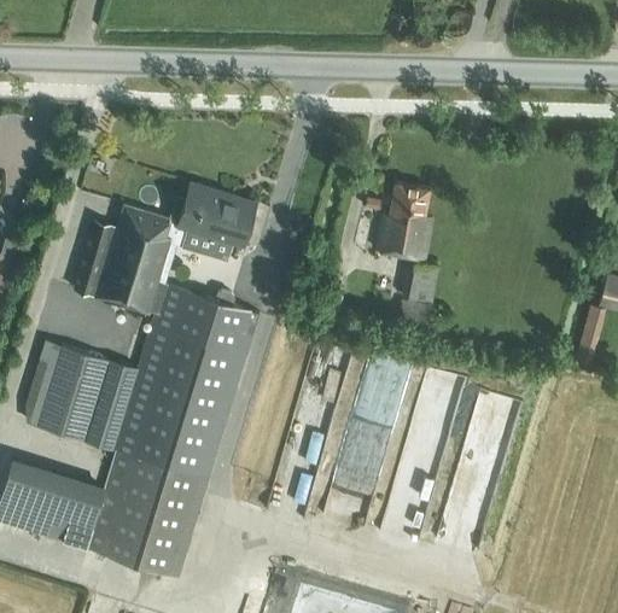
[(425,219),(430,191),(395,185),(389,217),(382,216),(375,252),(418,261),(417,266),(408,263),(402,298),(431,303),(438,269),(423,266),(423,261),(424,262),(432,220),(425,219)]
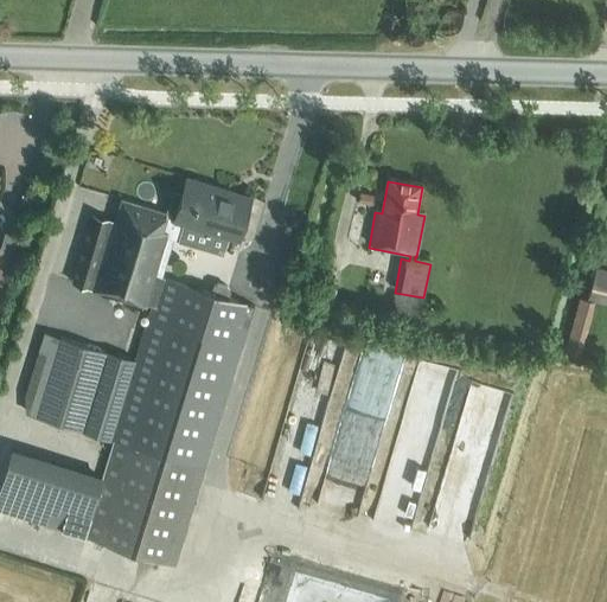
[(238,243),(250,202),(186,183),(176,219),(121,204),(115,226),(112,225),(107,241),(88,235),(74,287),(152,311),(135,364),(61,341),(36,421),(134,450),(104,546),(174,568),(254,309),(155,280),(168,241),(183,245),(189,228),(238,243)]
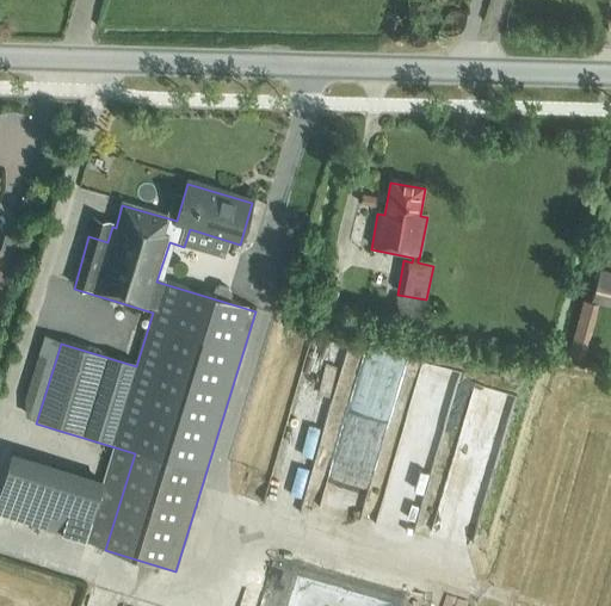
[(363,197),(360,208),(375,210),(376,199),(363,197)]
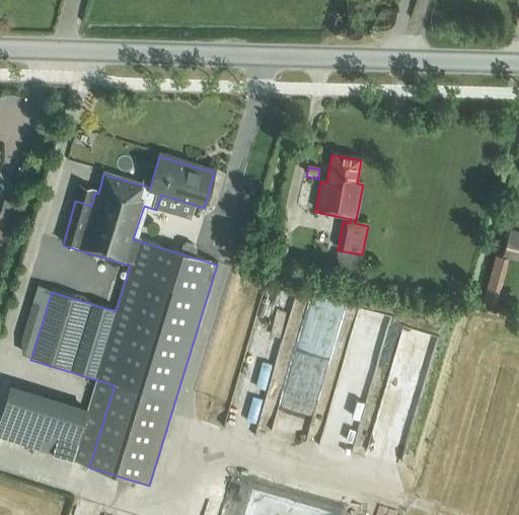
[(518,263),(518,234),(510,232),(503,260),(518,263)]
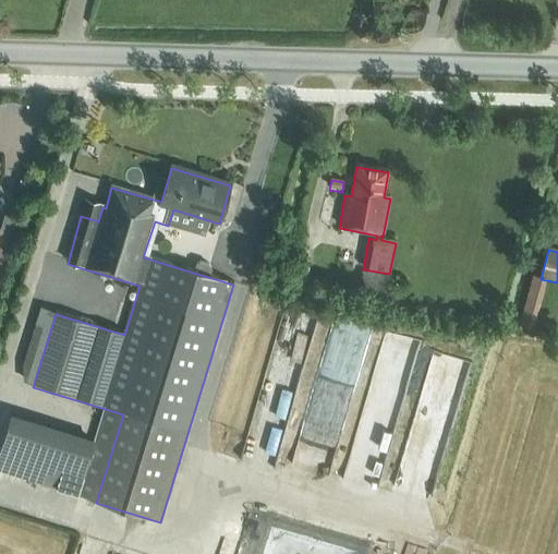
[(389,277),(362,273),(359,291),(385,297),(389,277)]
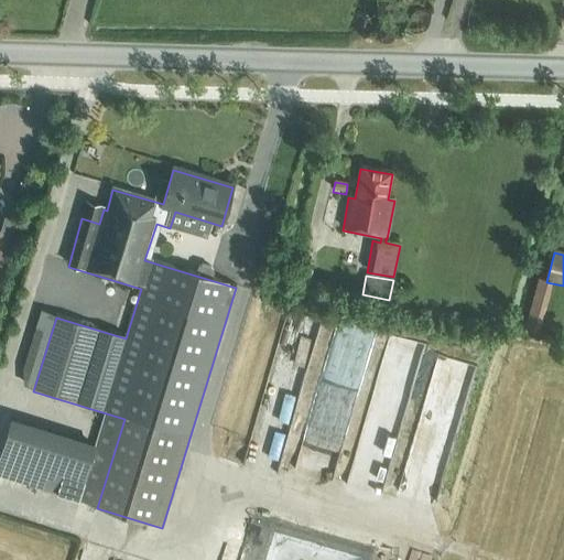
[(539,335),(552,284),(538,281),(524,331),(539,335)]
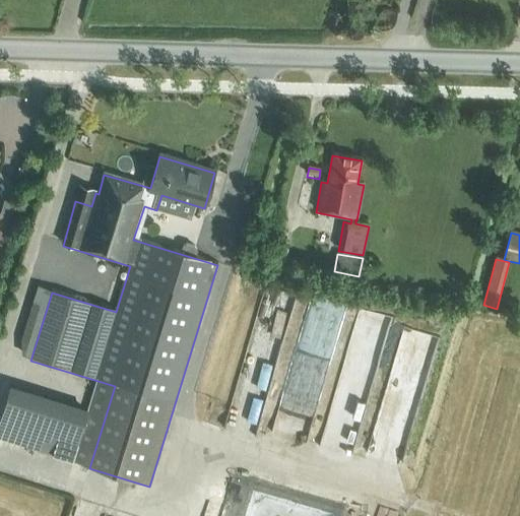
[(286,359),(300,295),(269,288),(256,351),(286,359)]
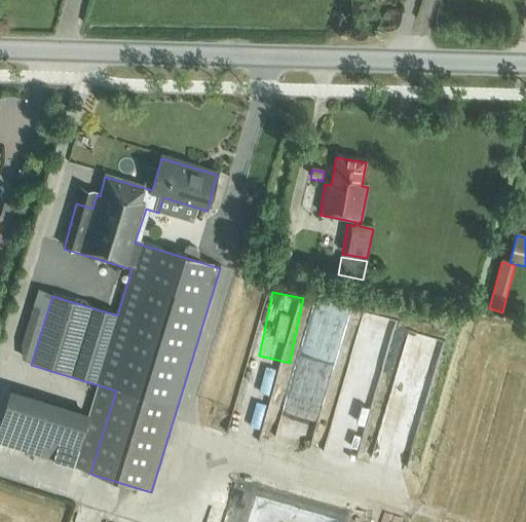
[(413,474),(446,341),(415,333),(408,359),(434,365),(429,381),(413,377),(409,394),(396,390),(377,464),(413,474)]
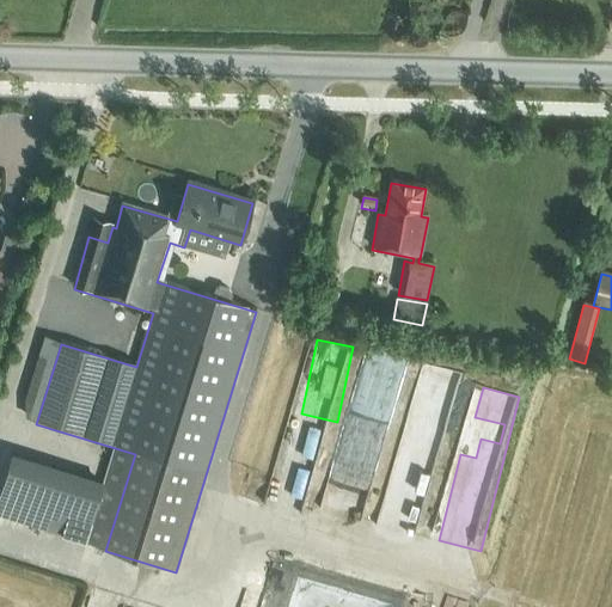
[(0,519),(85,545),(103,488),(10,459),(0,491),(0,519)]
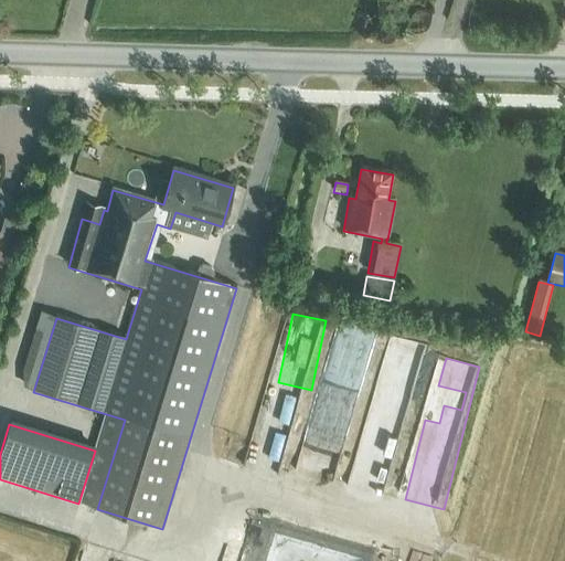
[(343,551),(342,560),(376,560),(377,552),(343,551)]
